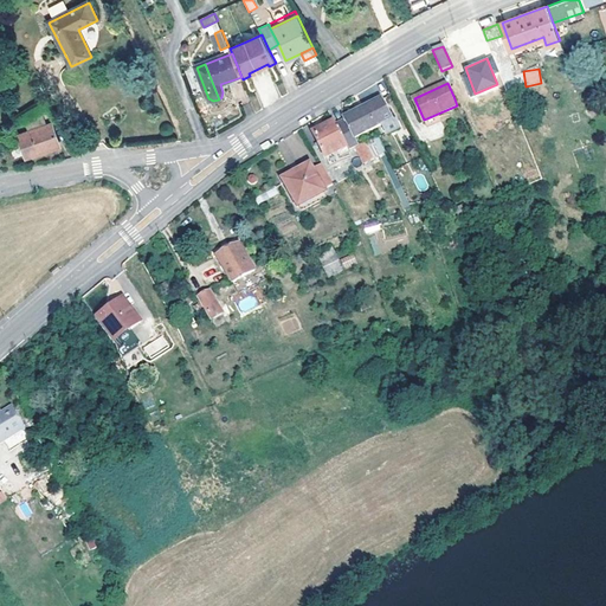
[(348,147),(350,152),(358,148),(360,147),(355,137),(382,122),(391,117),(389,115),(380,98),(343,118),(345,121),(336,126),(348,147)]
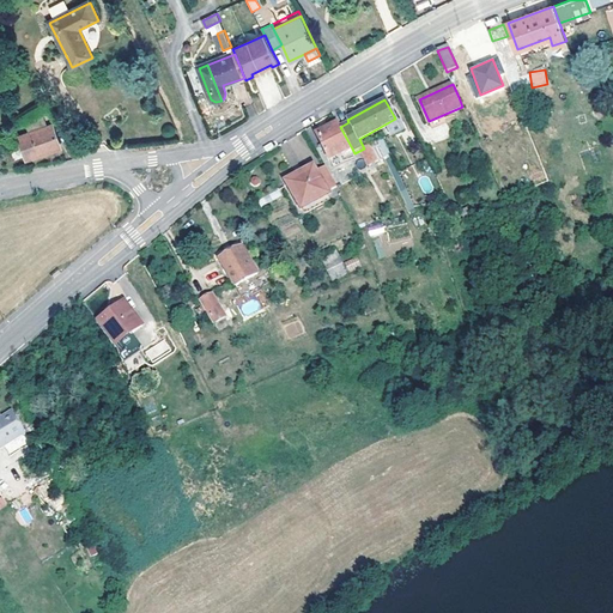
[(395,119),(387,123),(393,133),(404,127),(398,115),(394,116),(395,119)]
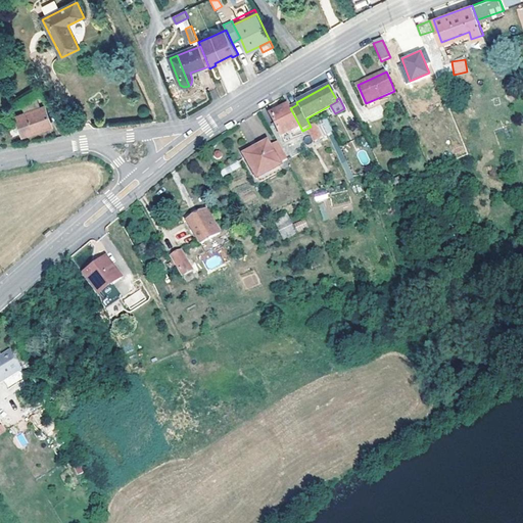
[(300,127),(290,108),(288,105),(270,114),(282,136),(300,127)]
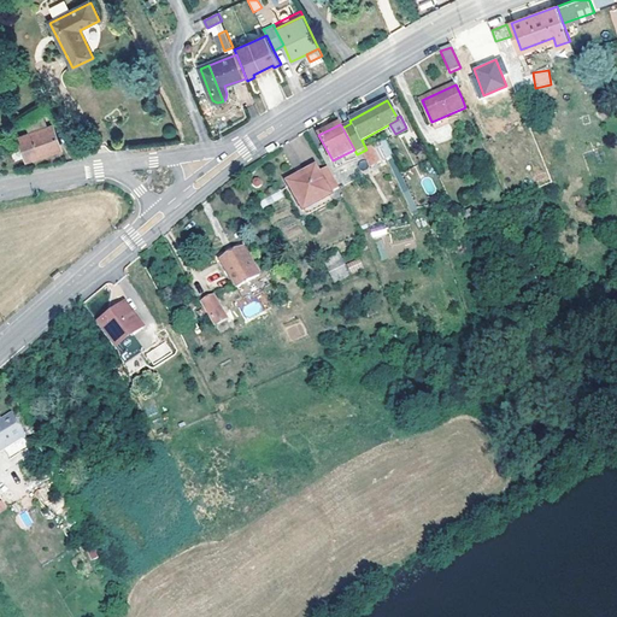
[(62,148),(53,125),(19,137),(27,159),(62,148)]
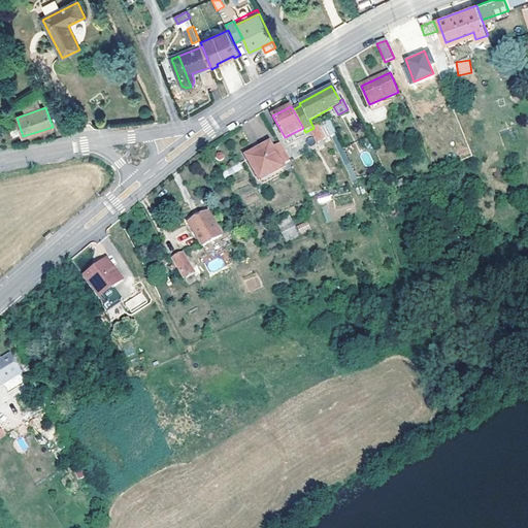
[(329,141),(320,125),(314,128),(311,129),(318,138),(320,137),(321,139),(323,138),(324,139),(325,142),(329,141)]
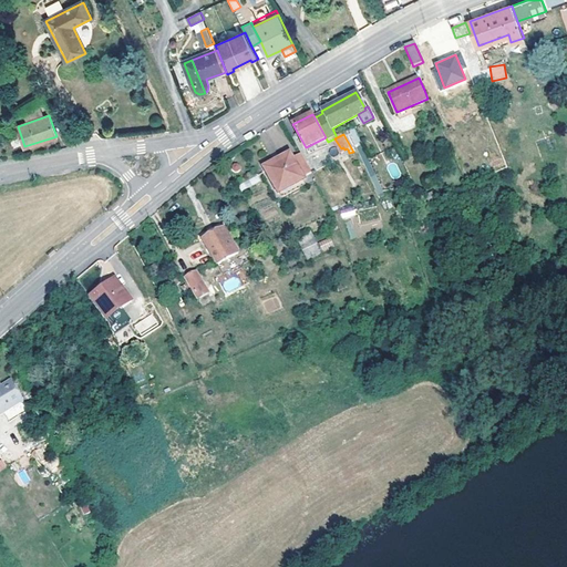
[(302,178),(312,173),(302,154),(292,160),(290,156),(266,169),(267,172),(279,193),(287,188),(290,194),(298,189),(296,184),(302,179),(302,178)]
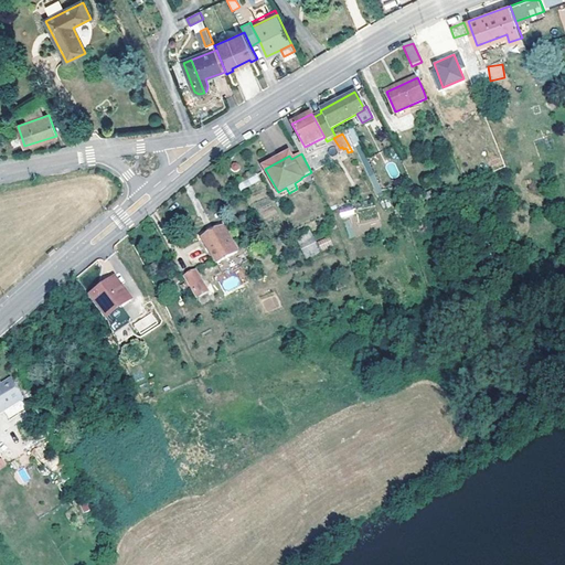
[(257,176),(237,187),(241,191),(259,180),(257,176)]
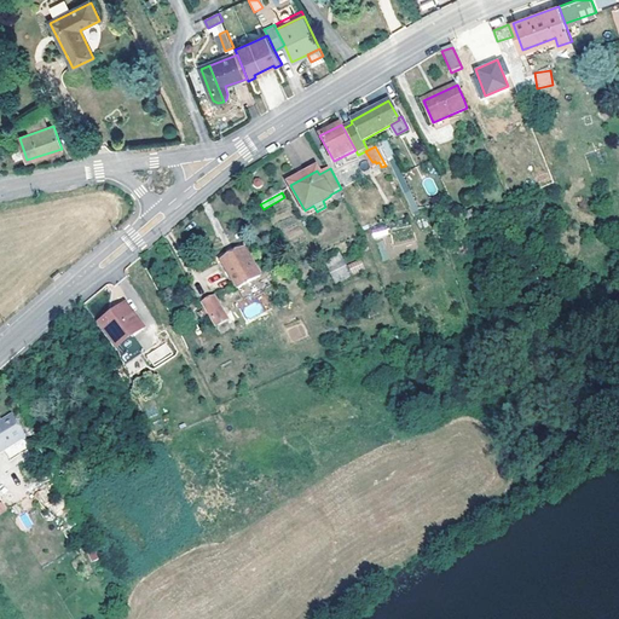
[(371,232),(374,241),(377,239),(381,258),(417,252),(412,230),(389,235),(388,229),(371,232)]
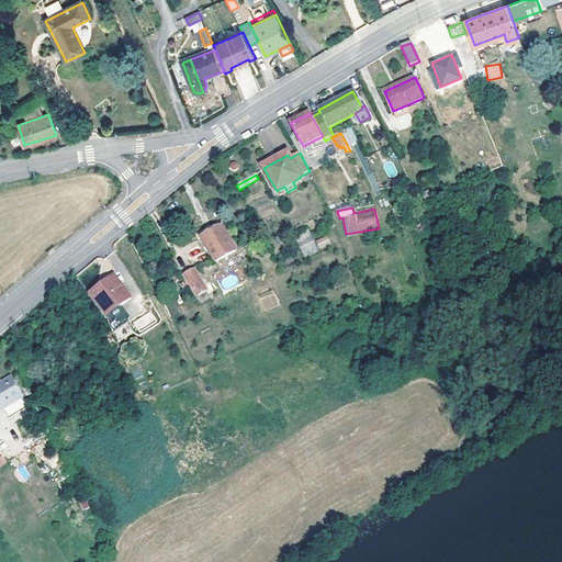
[(235,251),(221,226),(202,238),(216,262),(235,251)]
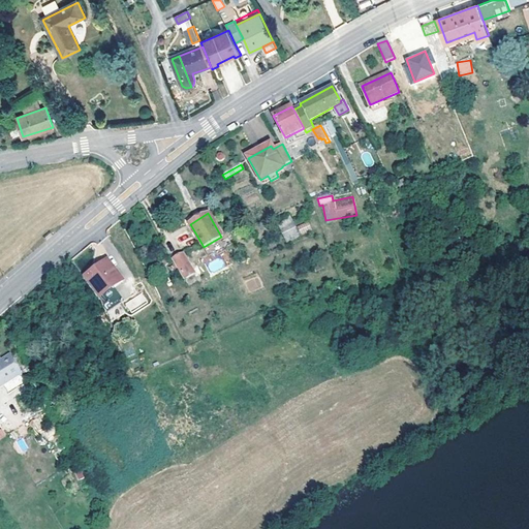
[(292,221),(279,226),(287,243),(300,237),(292,221)]
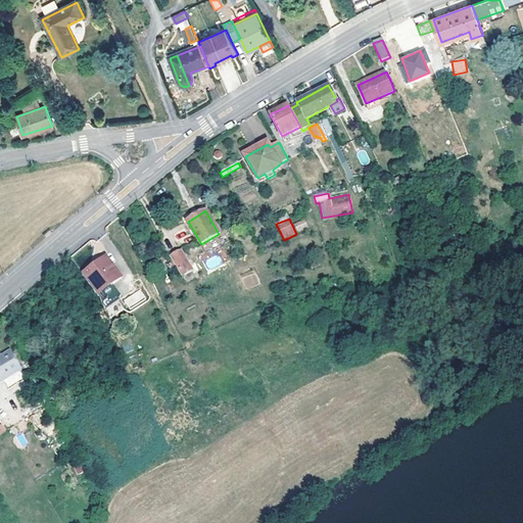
[(293,225),(297,233),(308,228),(304,221),(293,225)]
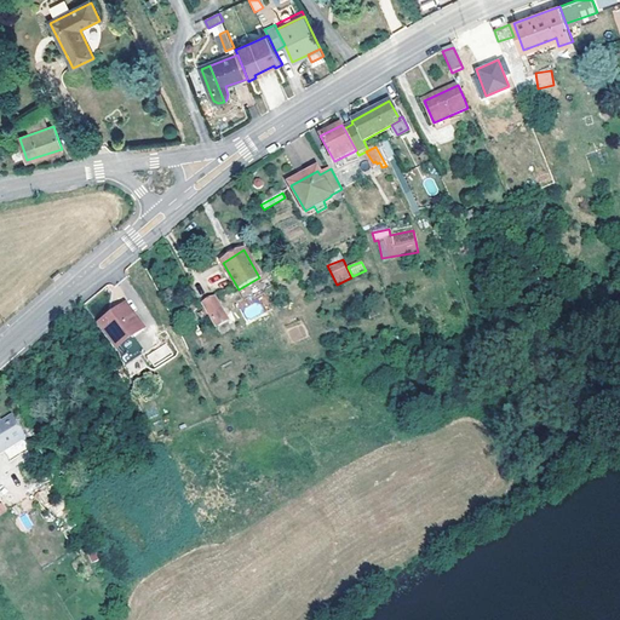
[(214,299),(204,304),(205,305),(217,327),(228,321),(220,309),(214,299)]
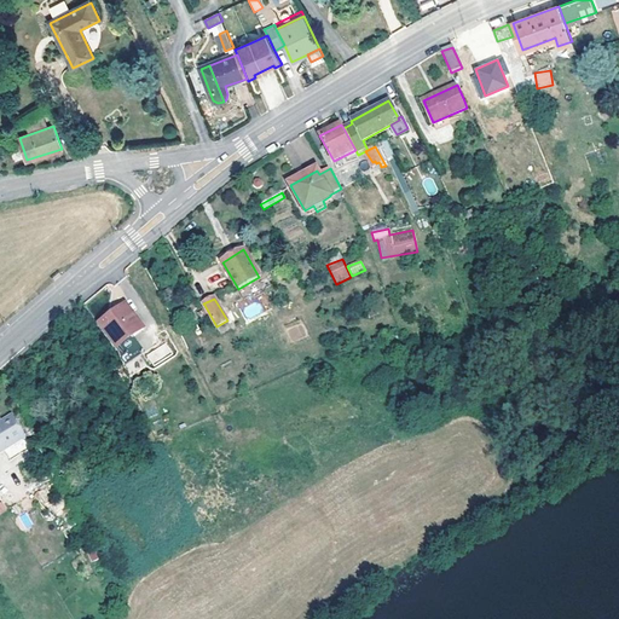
[(126,306),(98,327),(115,348),(132,335),(134,337),(144,330),(126,306)]
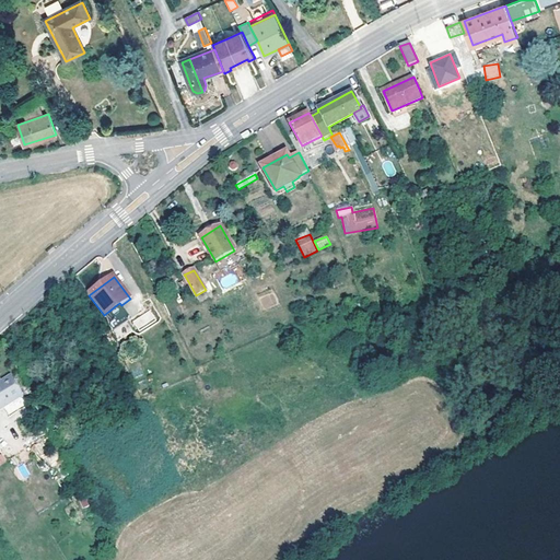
[(196,295),(200,302),(210,296),(206,290),(196,295)]
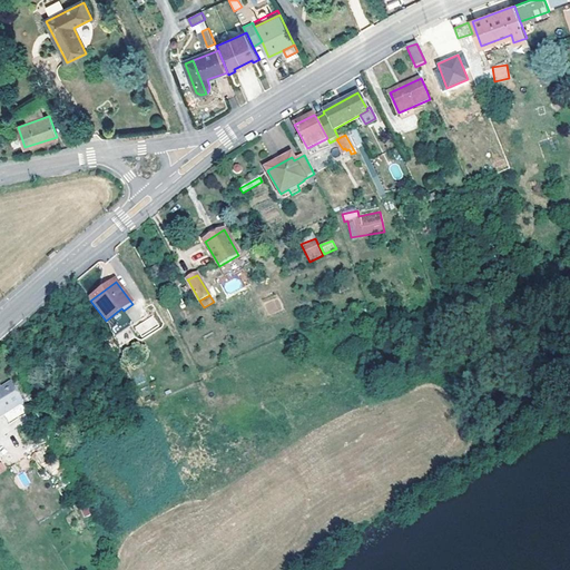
[(154,330),(148,318),(138,324),(144,334),(154,330)]
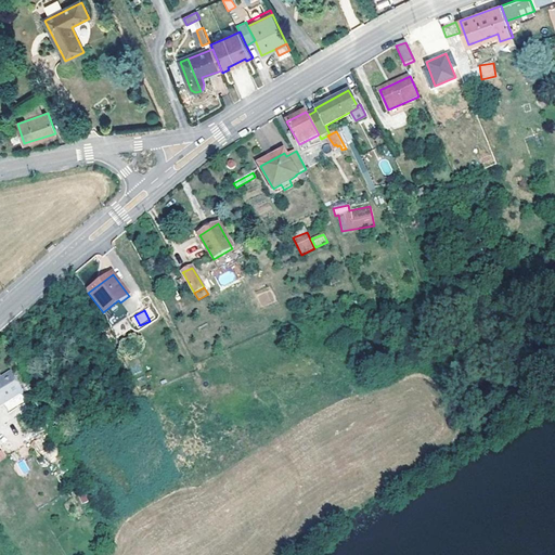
[(21,395),(10,374),(0,378),(0,405),(3,404),(21,395)]
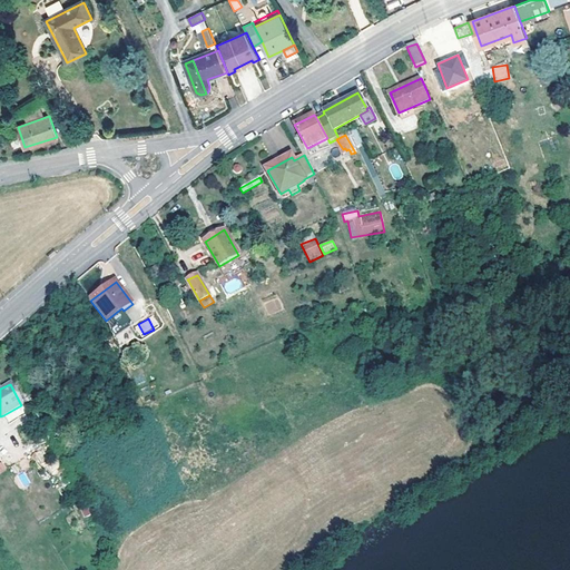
[(26,413),(21,405),(3,415),(7,423),(26,413)]
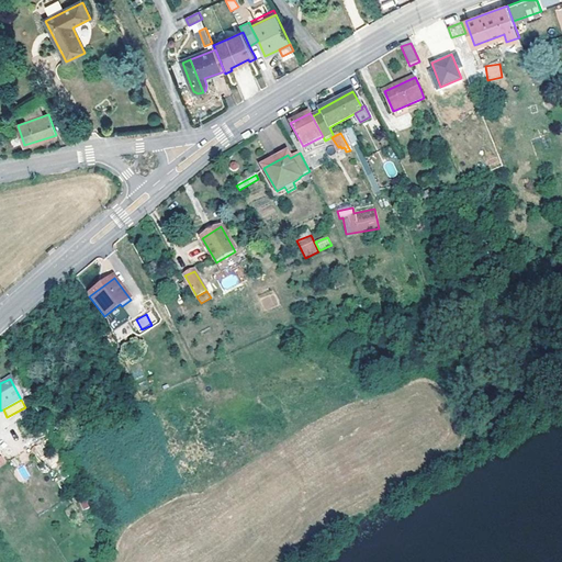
[(24,465),(18,469),(23,481),(30,476),(24,465)]
